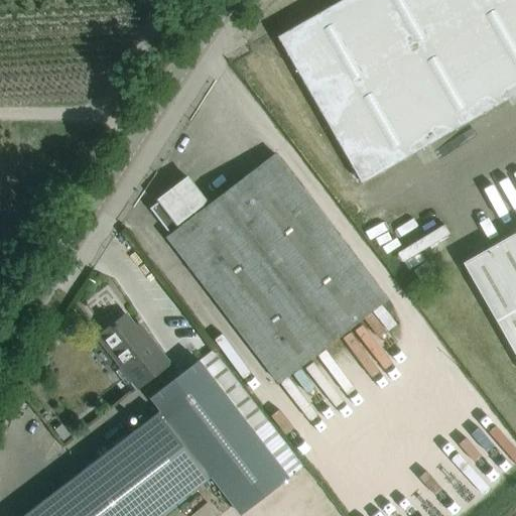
[(515,0),(340,0),(276,37),(361,184),(515,95),(515,0)]
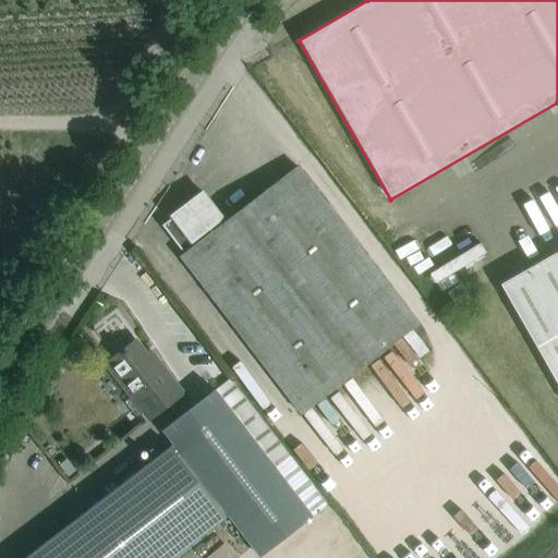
[(198,242),(184,254),(180,256),(300,412),(416,323),(296,167),(198,242)]
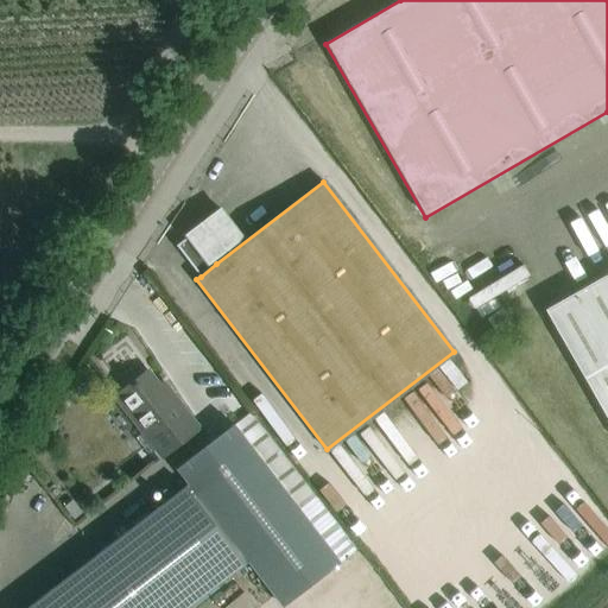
[(201,277),(216,264),(213,259),(242,238),(220,209),(187,235),(188,236),(176,245),(201,277)]
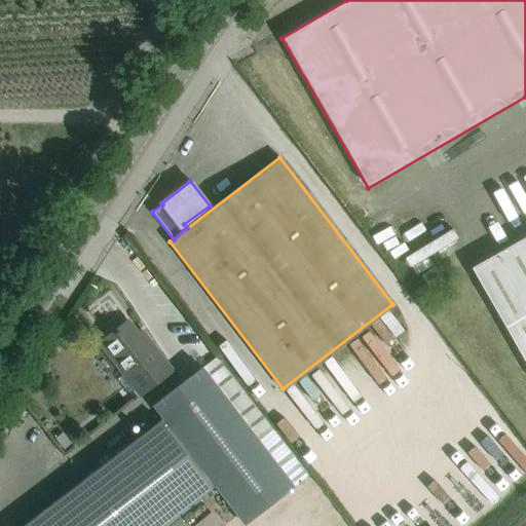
[(525,236),(472,268),(525,363),(525,236)]
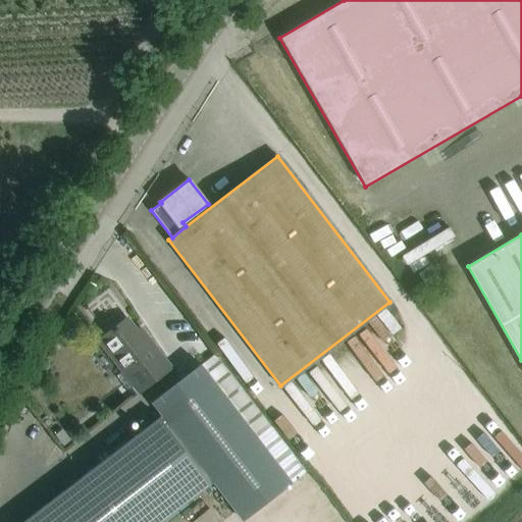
[(126,319),(99,341),(122,370),(116,376),(133,398),(140,392),(170,368),(147,337),(143,341),(126,319)]
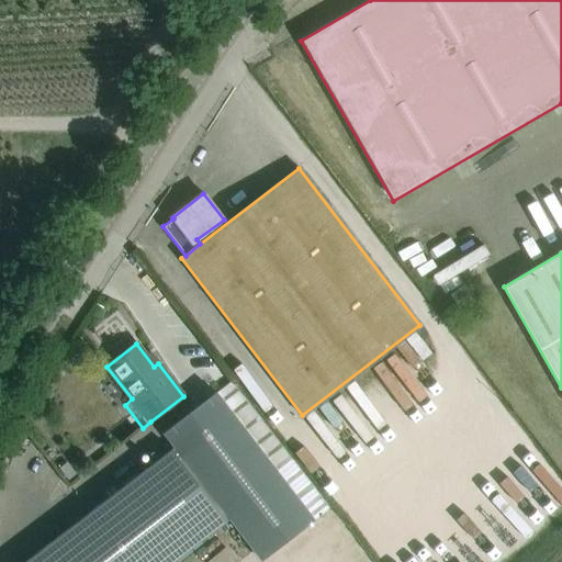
[(235,380),(218,392),(168,429),(232,516),(262,557),(329,507),(235,380)]
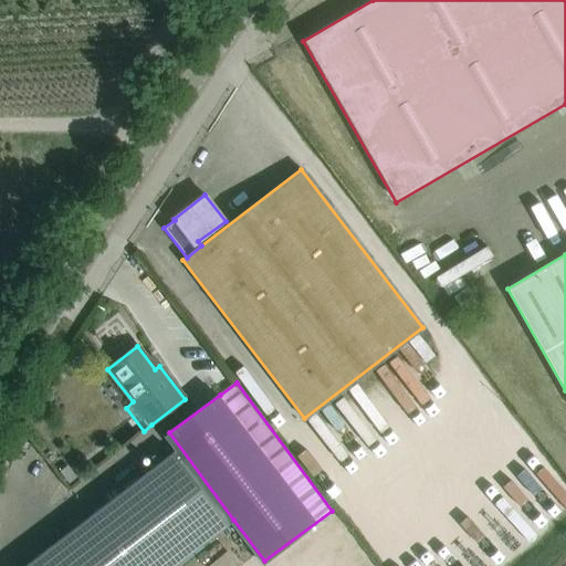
[(176,451),(25,565),(173,565),(233,520),(169,432),(164,436),(176,451)]
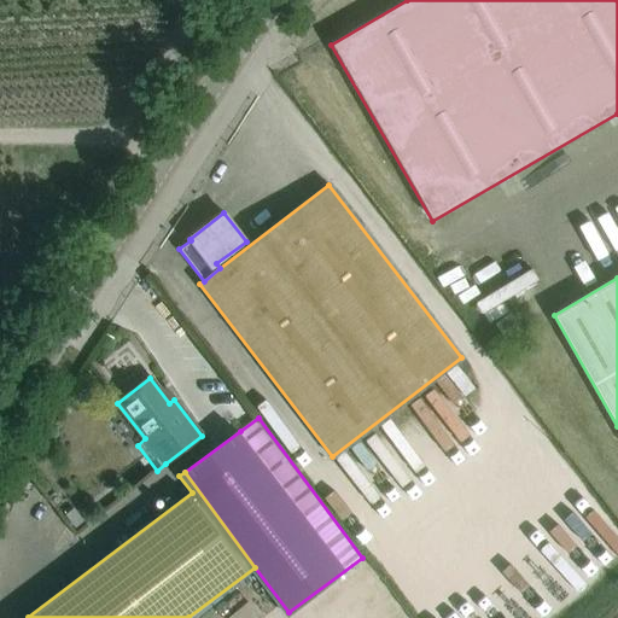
[(71,507),(62,513),(73,528),(82,520),(71,507)]
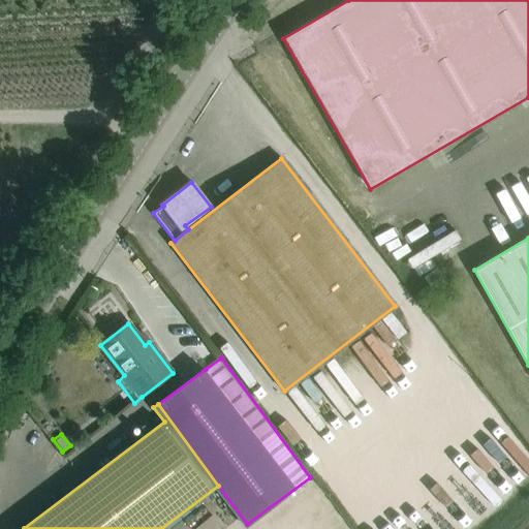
[(426,528),(408,510),(387,528),(426,528)]
